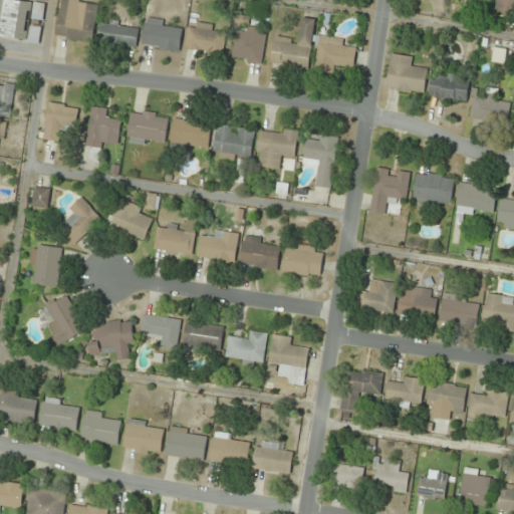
[(0,0),(0,35),(25,39),(31,2),(15,0),(0,0)]
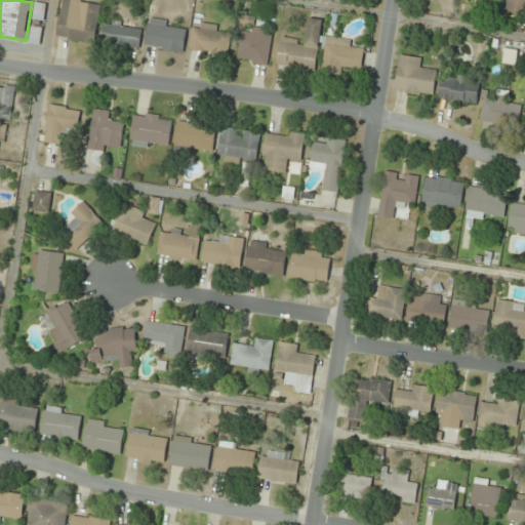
[(61,0),(80,0),(80,1),(99,4),(93,43),(67,39),(68,37),(54,36),(58,13),(59,13),(61,0)]
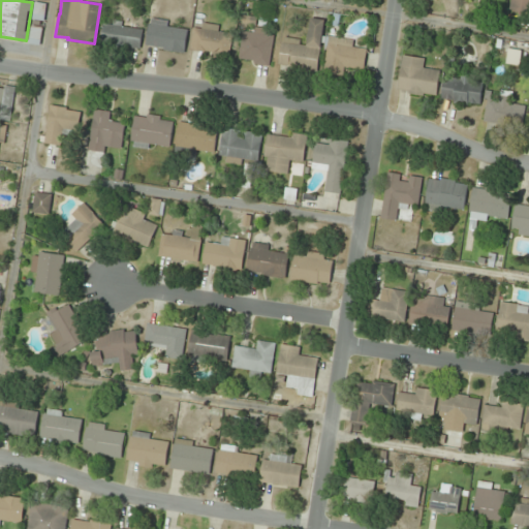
[(528,0),(528,14),(508,11),(509,0),(528,0)]
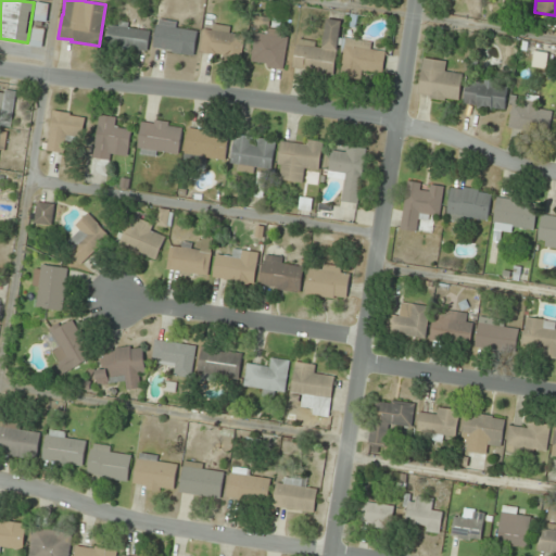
[(298,39),(315,41),(314,47),(320,48),(325,17),(340,20),(331,78),(302,74),(303,68),(291,67),(294,45),(297,45),(298,39)]
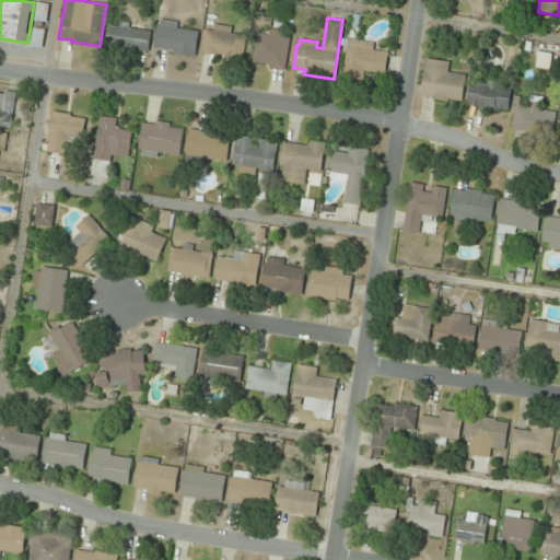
[(159,19),(176,21),(175,26),(198,30),(194,55),(172,51),(172,49),(152,47),(155,24),(159,24),(159,19)]
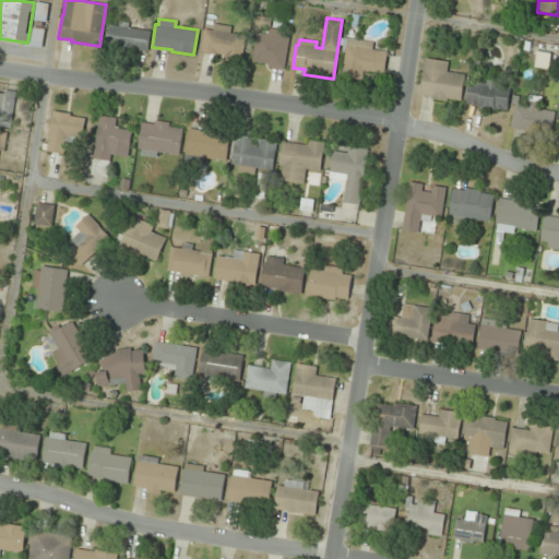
[(128,26),(150,30),(146,51),(131,49),(131,51),(119,49),(119,47),(104,45),(107,23),(118,25),(118,20),(129,22),(128,26)]
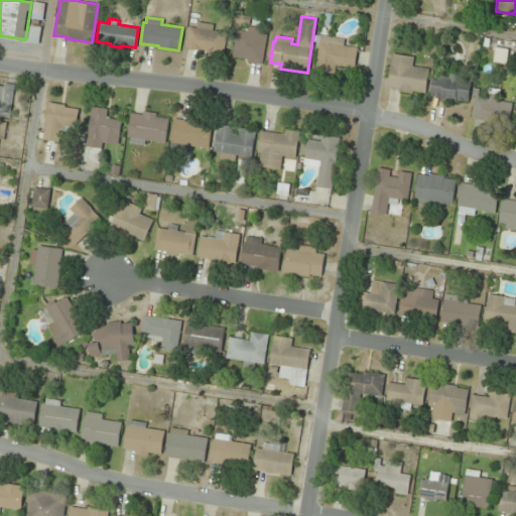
[(187,26),(196,27),(197,21),(213,24),(212,30),(226,32),(222,57),(207,55),(208,50),(199,48),(199,50),(183,47),(187,26)]
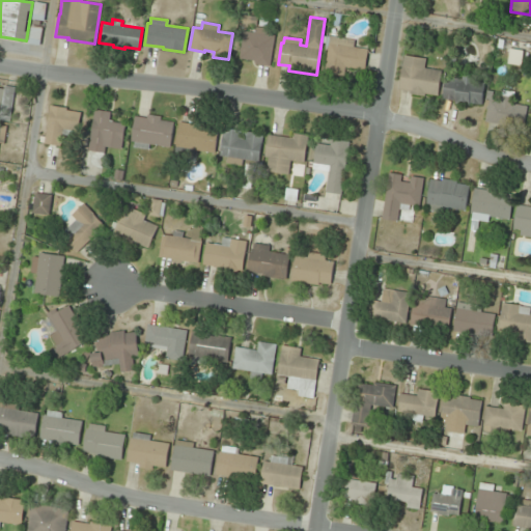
[(242,30),(253,32),(254,27),(267,29),(266,34),(274,35),(270,66),(253,64),(254,60),(238,58),(242,30)]
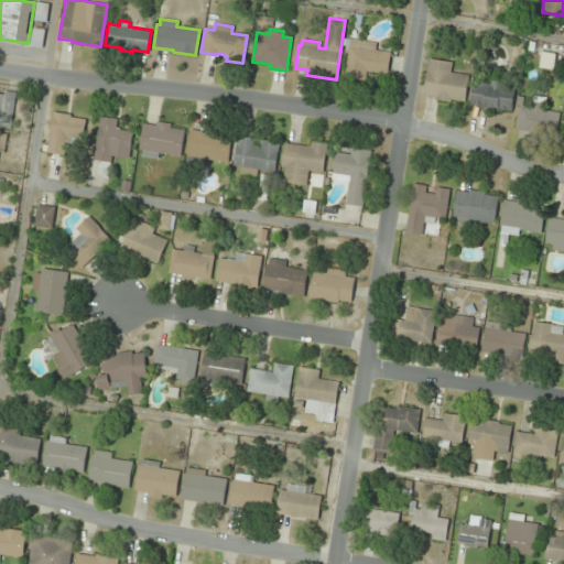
[(346,40),(349,40),(349,39),(376,43),(375,50),(390,52),(387,75),(365,72),(364,80),(343,77),(346,55),(344,54),(346,40)]
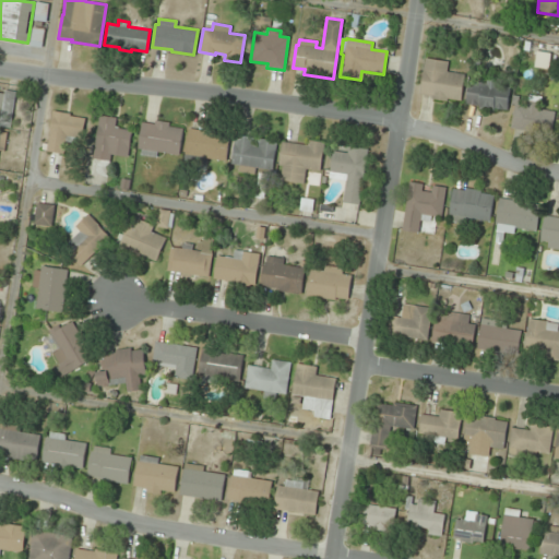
[(445,73),(447,61),(424,58),(418,96),(459,103),(463,76),(445,73)]
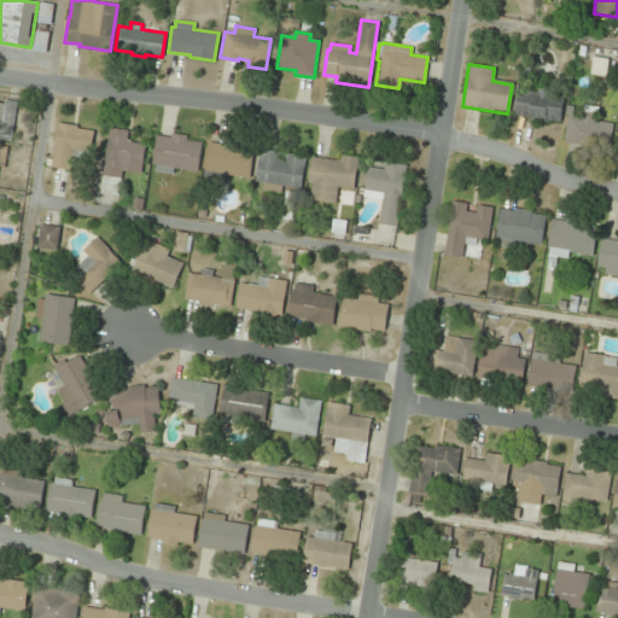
[(529,91),(517,88),(513,116),(558,123),(563,91),(530,86),(529,91)]
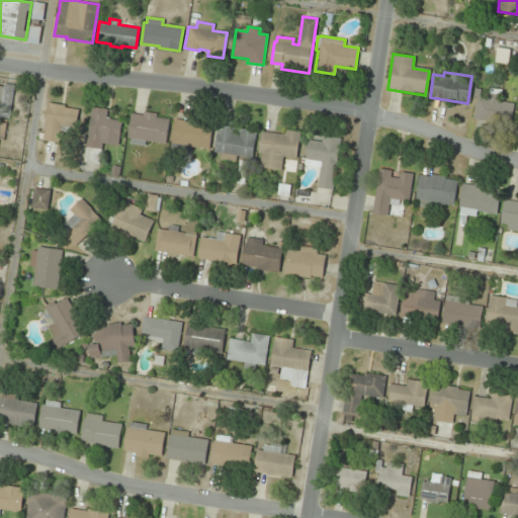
[(14,84),(0,82),(0,116),(9,118),(14,84)]
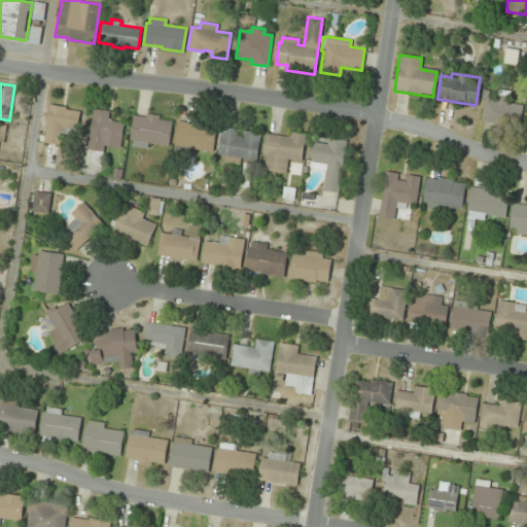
[(484,98),(495,100),(496,95),(507,97),(506,102),(522,105),(519,127),(480,120),(484,98)]
